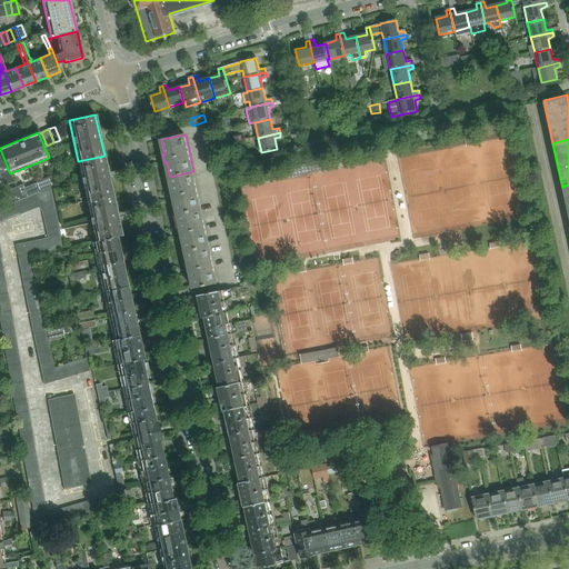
[(0,177),(3,186),(13,182),(10,173),(0,149),(0,177)]
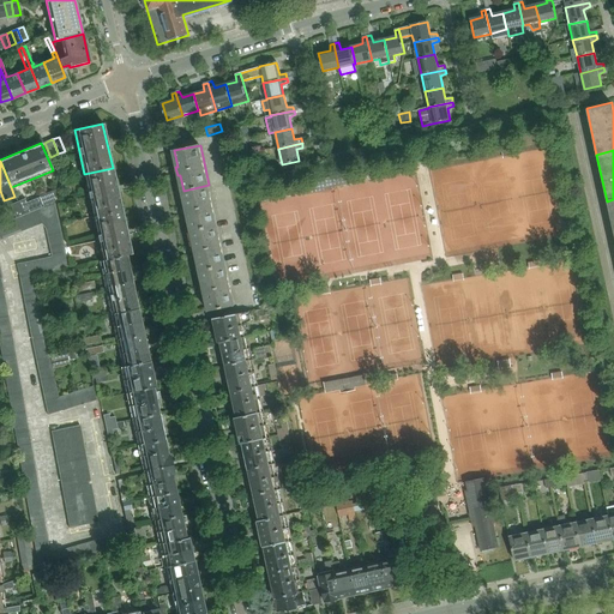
[(84,174),(94,217),(122,211),(113,168),(84,174)]
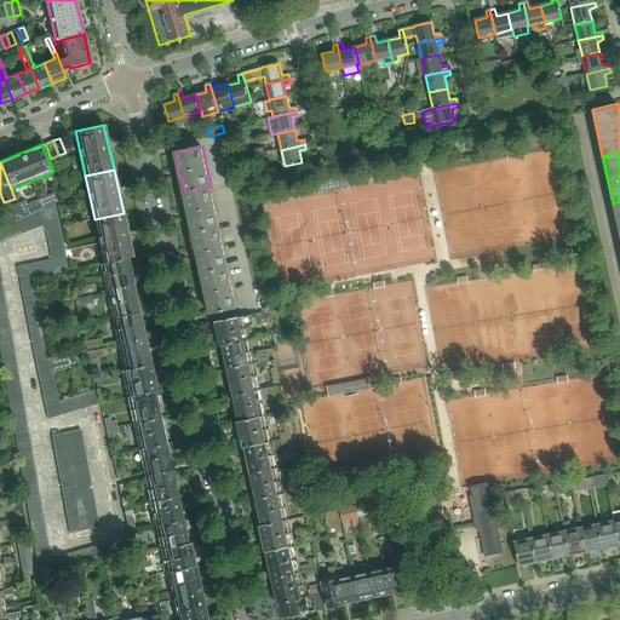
[(219,228),(211,187),(185,193),(188,208),(187,210),(188,218),(190,217),(194,234),(219,228)]
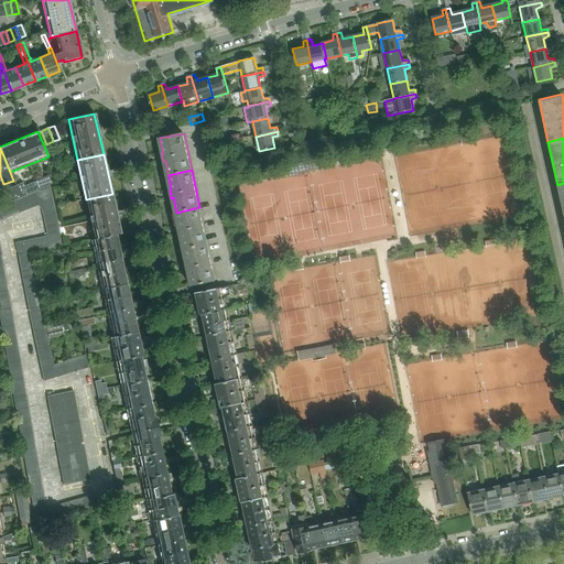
[(50,184),(51,175),(35,181),(39,188),(50,184)]
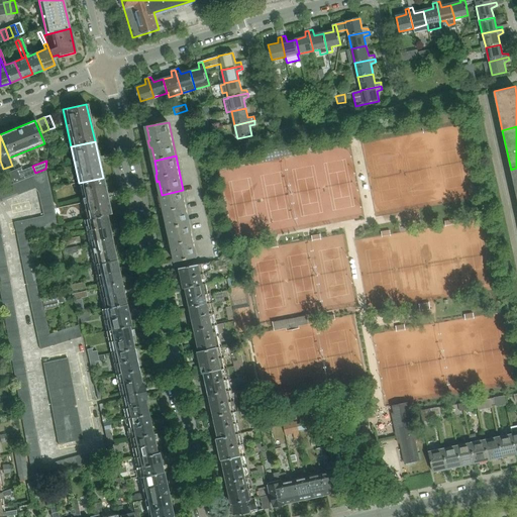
[(20,168),(14,170),(19,182),(36,175),(33,167),(22,171),(20,168)]
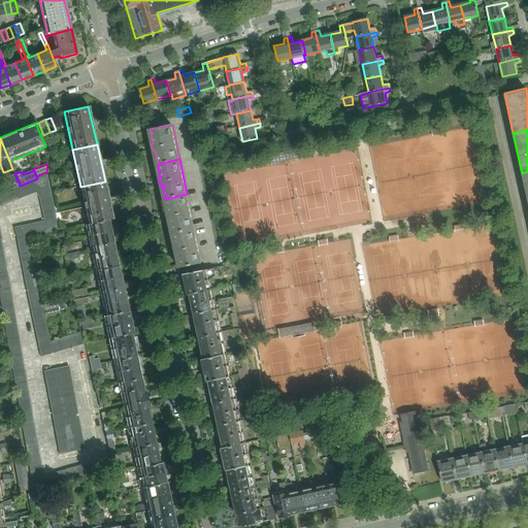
[(13,188),(20,186),(14,173),(8,176),(13,188)]
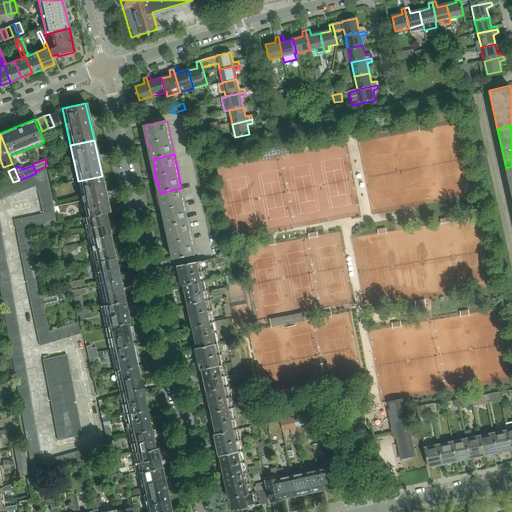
[(45,170),(30,176),(34,187),(37,191),(49,188),(45,170)]
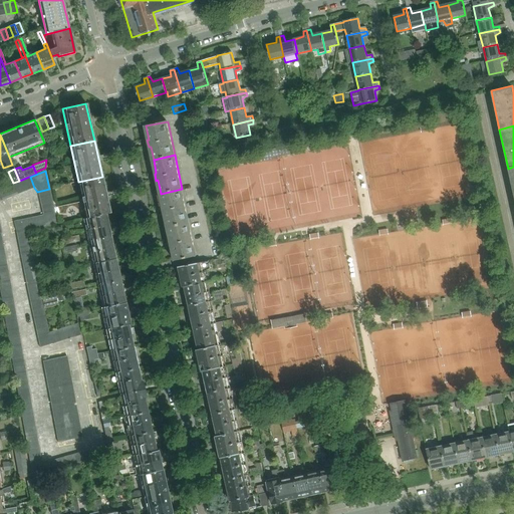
[(28,190),(34,188),(30,177),(24,179),(28,190)]
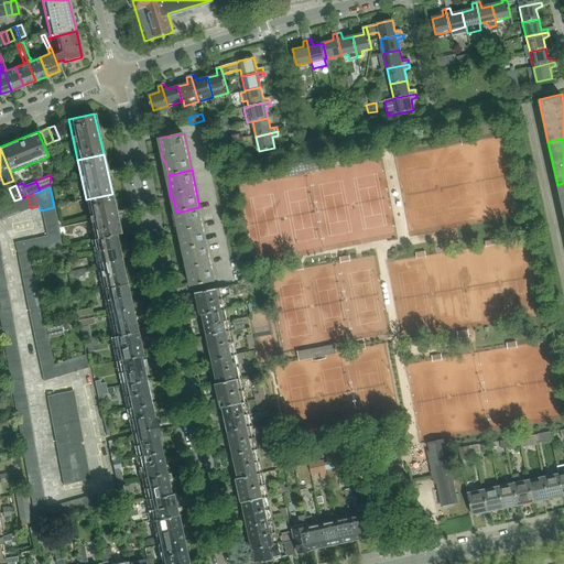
[(86,199),(94,239),(116,235),(121,234),(112,194),(86,199)]
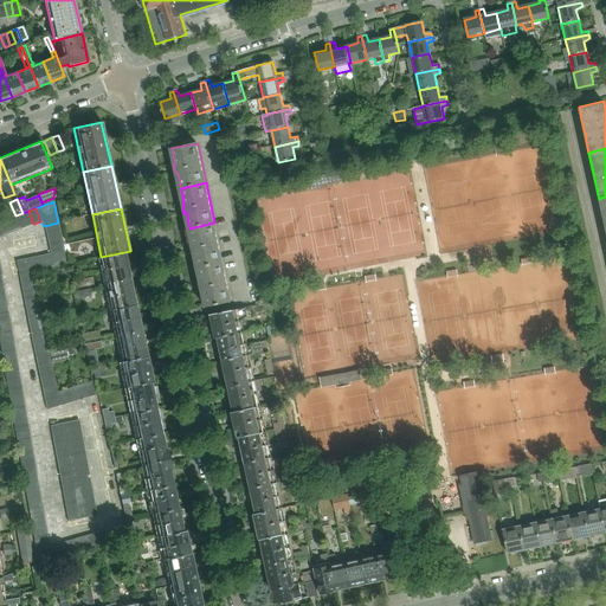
[(33,224),(28,211),(21,213),(27,226),(33,224)]
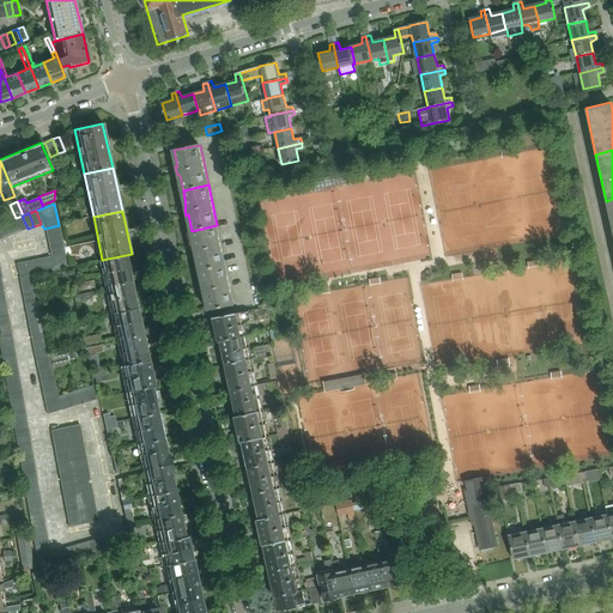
[(20,231),(28,229),(22,216),(16,218),(20,231)]
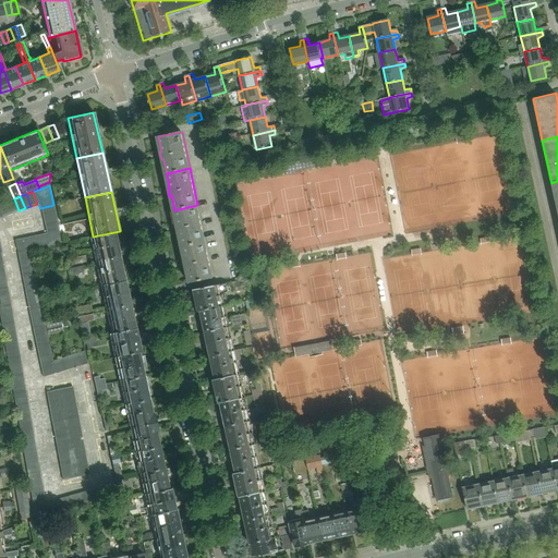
[(12,214),(19,210),(14,198),(8,202),(12,214)]
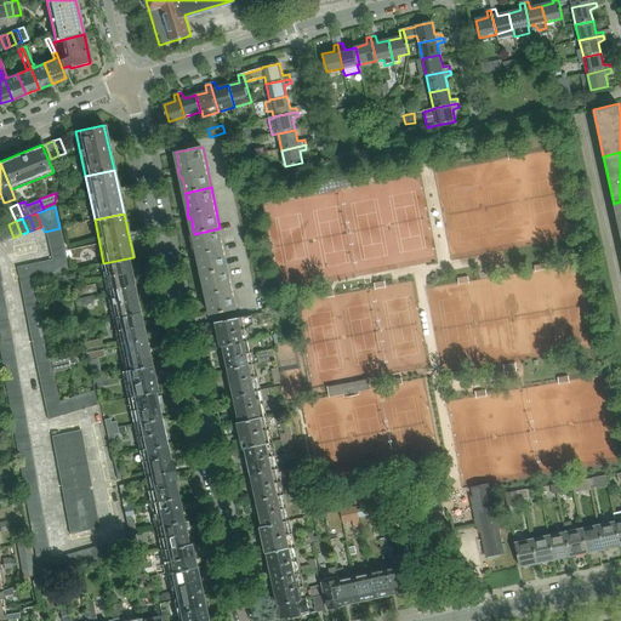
[(7,240),(13,238),(9,224),(1,227),(7,240)]
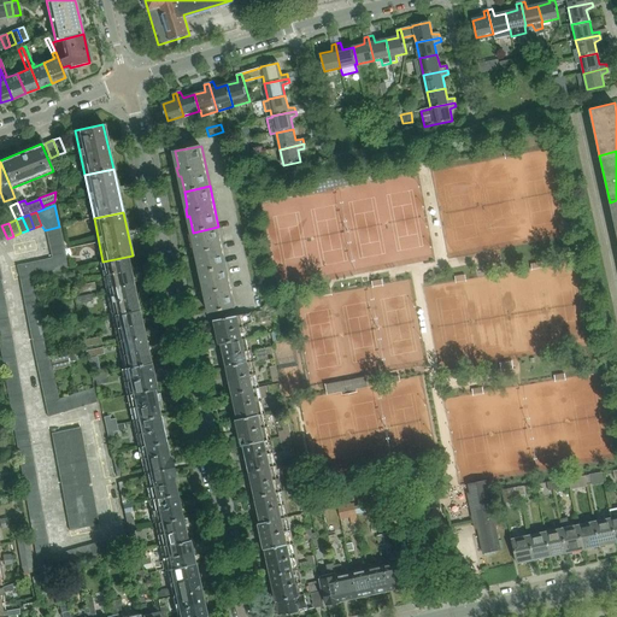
[(60,234),(59,227),(45,230),(47,238),(60,234)]
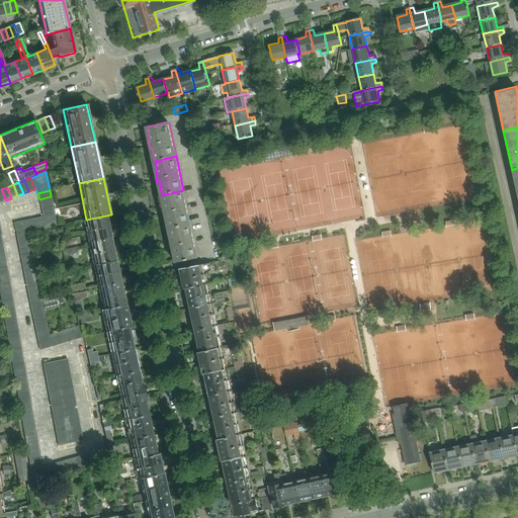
[(170,229),(191,225),(183,190),(162,195),(165,208),(163,209),(165,216),(167,216),(170,229)]
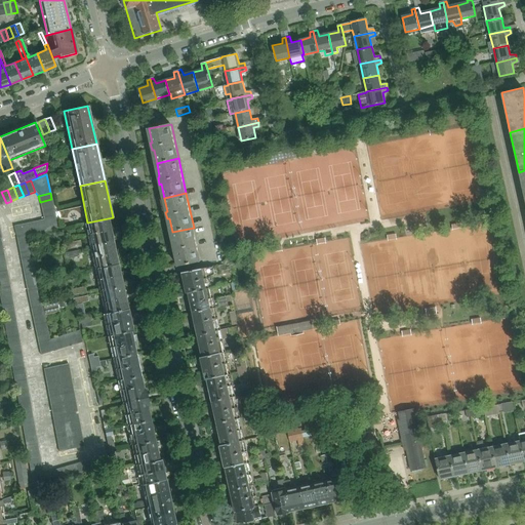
[(40,202),(41,208),(53,205),(51,199),(40,202)]
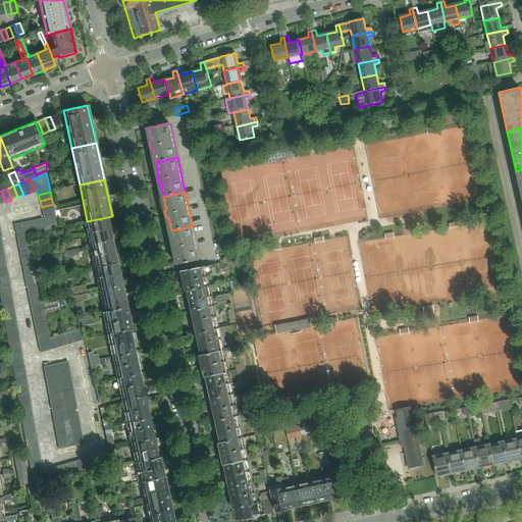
[(54,210),(53,204),(41,207),(42,212),(54,210)]
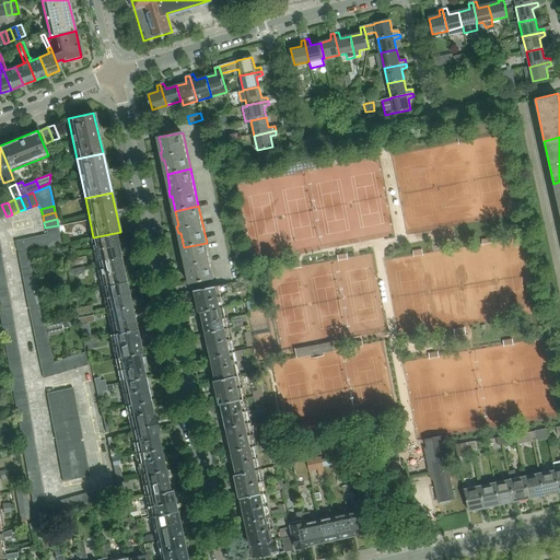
[(46,234),(49,247),(62,244),(59,232),(58,225),(45,228),(46,234)]
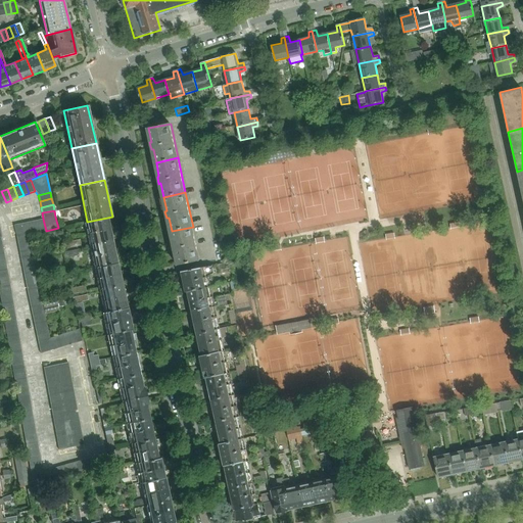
[(112,240),(107,218),(87,222),(92,244),(112,240)]
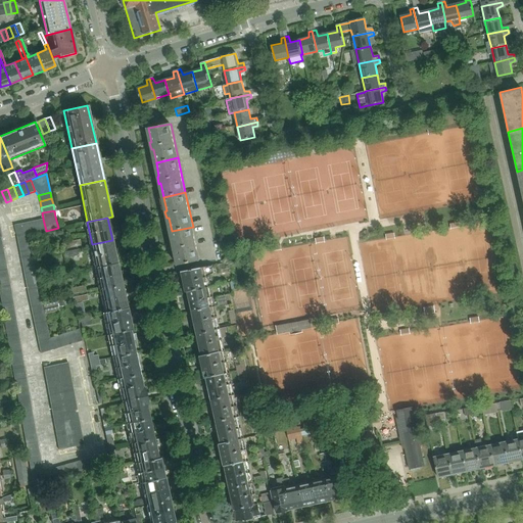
[(43,219),(38,220),(40,232),(42,232),(46,231),(43,219)]
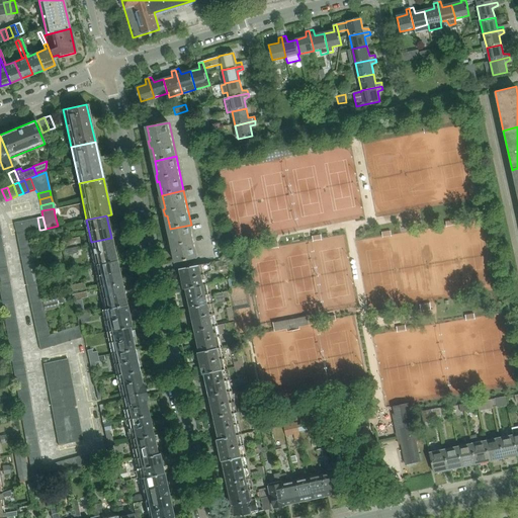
[(34,231),(39,230),(37,218),(31,220),(34,231)]
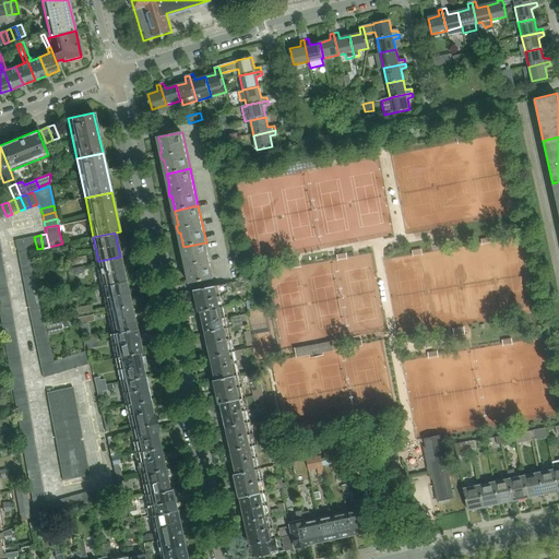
[(34,237),(27,238),(31,251),(37,249),(34,237)]
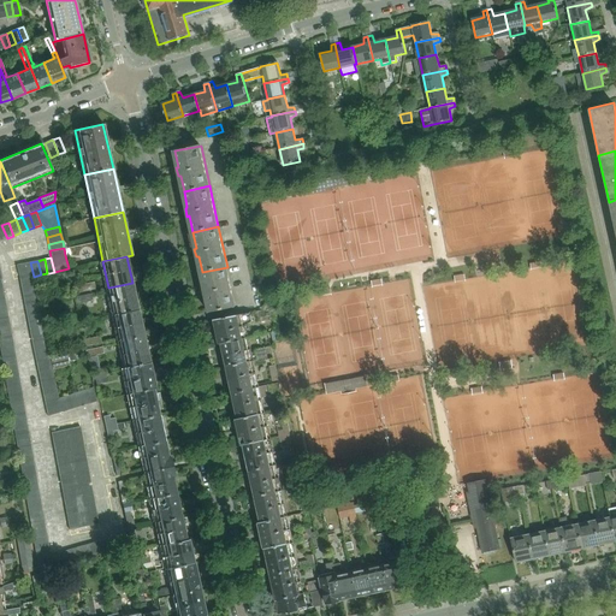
[(27,278),(33,277),(34,277),(30,262),(23,264),(27,278)]
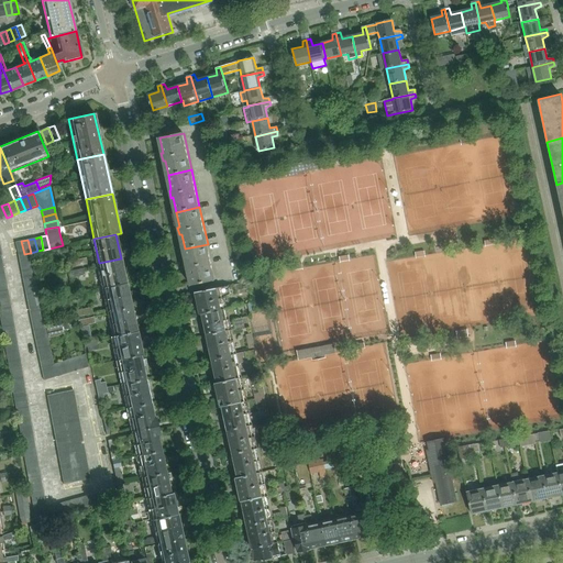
[(14,242),(18,255),(24,254),(21,241),(14,242)]
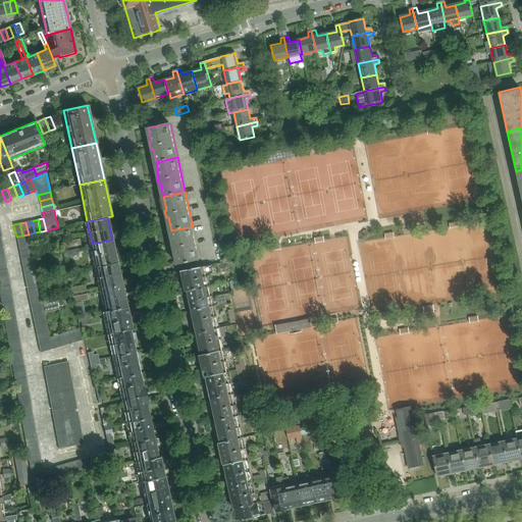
[(175,251),(178,264),(200,260),(193,226),(171,230),(174,245),(172,245),(173,251),(175,251)]
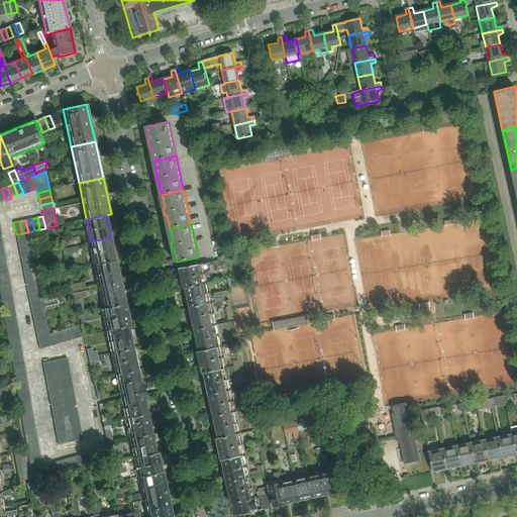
[(80,242),(79,236),(60,240),(61,247),(80,242)]
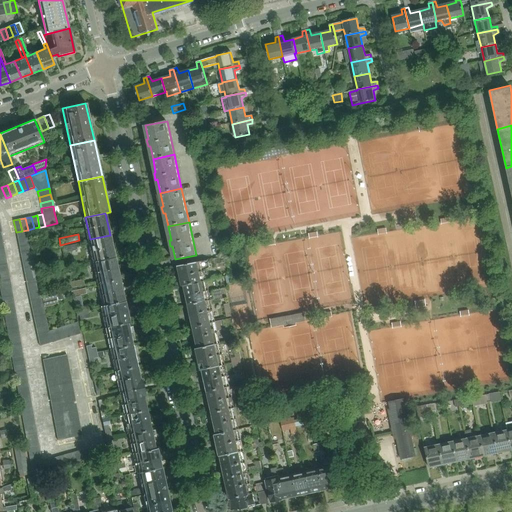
[(90,239),(94,261),(115,257),(110,235),(90,239)]
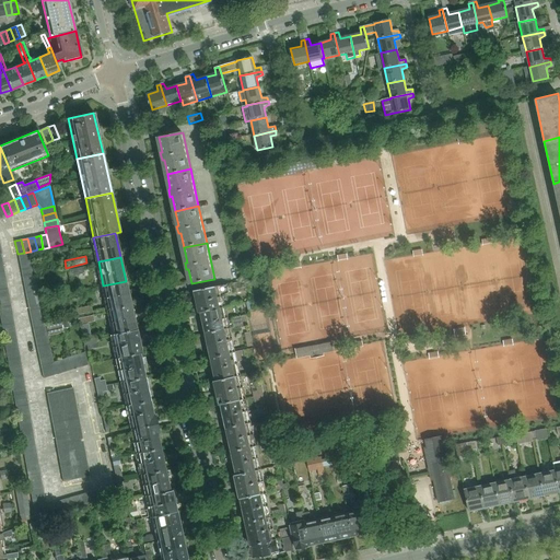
[(84,273),(82,268),(67,271),(69,277),(84,273)]
